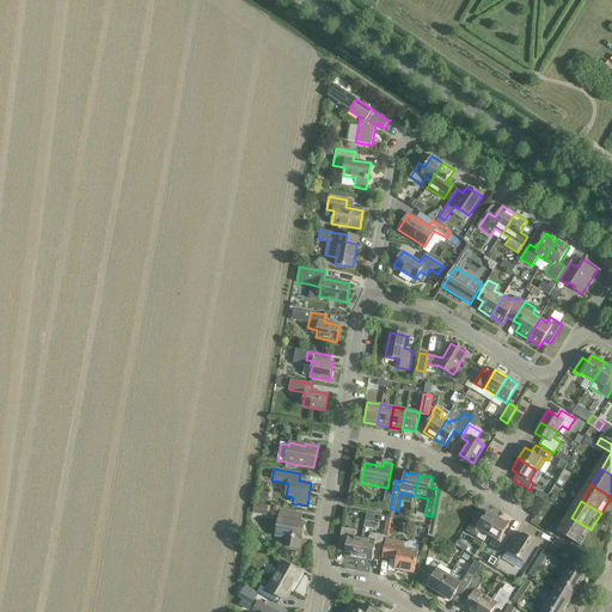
[(301,540),(305,522),(301,521),(303,514),(281,510),(276,537),(286,538),(285,546),(299,549),(300,540),(301,540)]
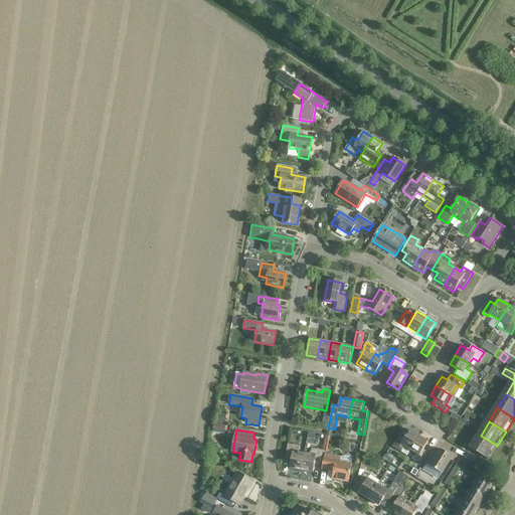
[(403,447),(410,451),(419,437),(410,431),(405,439),(400,435),(392,448),(400,452),(403,447)]
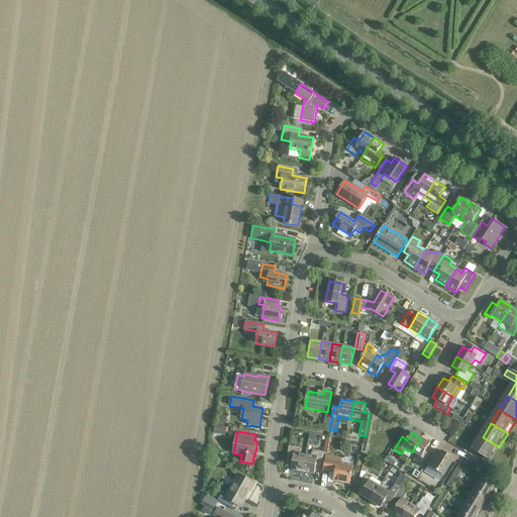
[(324,452),(330,453),(333,438),(327,437),(324,452)]
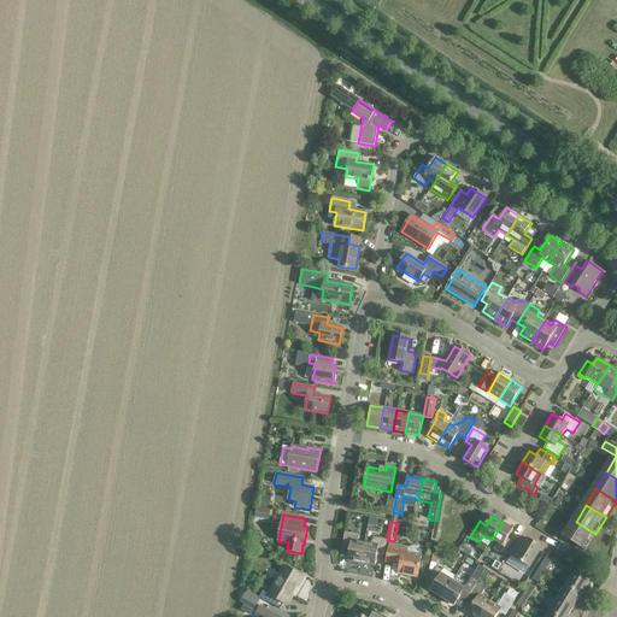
[(595,534),(576,522),(565,539),(586,551),(595,534)]
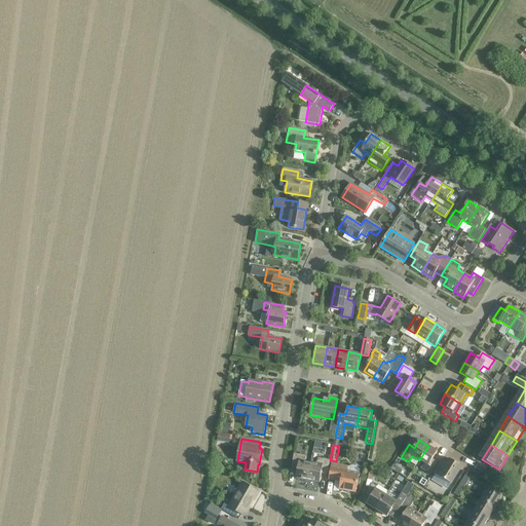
[(438,452),(428,446),(419,460),(424,463),(421,468),(430,475),(438,462),(433,459),(438,452)]
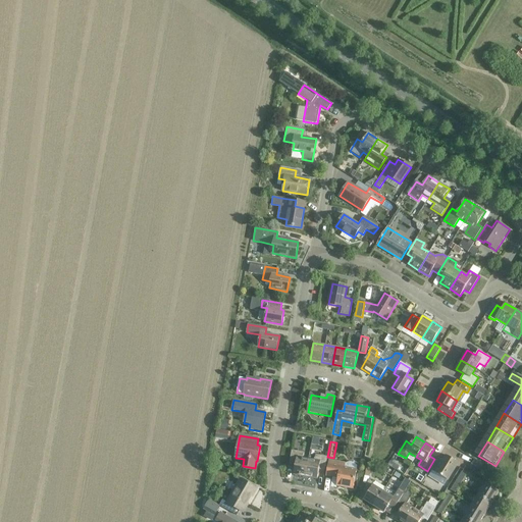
[(294,475),(306,478),(309,460),(303,458),(304,453),(292,451),(290,465),(296,466),(294,475)]
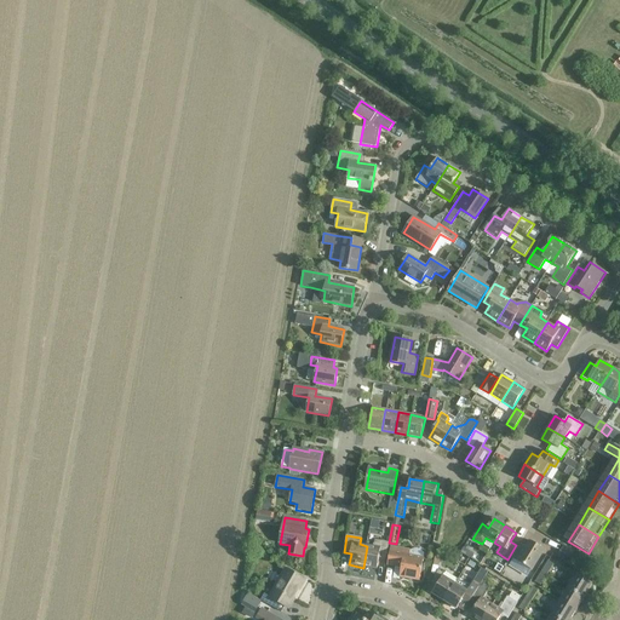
[(367,546),(363,568),(377,570),(379,558),(386,560),(390,543),(375,540),(374,547),(367,546)]
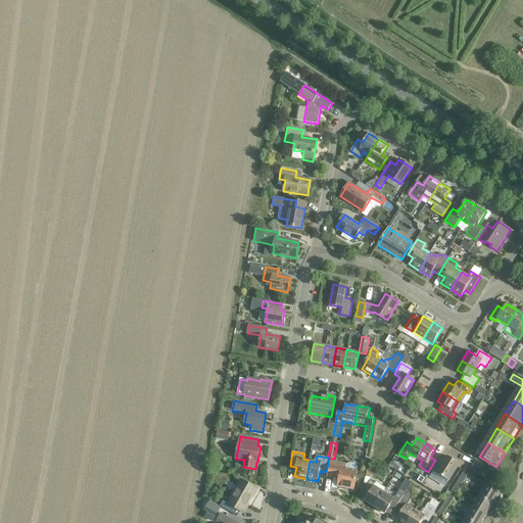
[(448,481),(459,464),(447,457),(444,461),(439,458),(431,471),(448,481)]
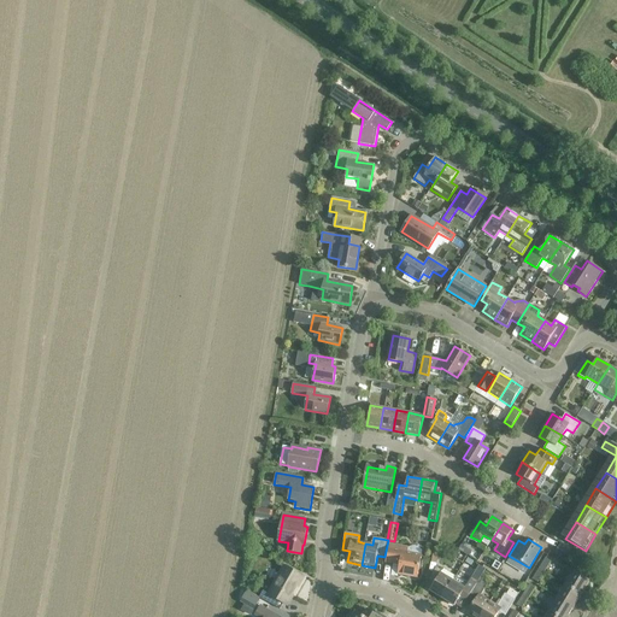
[(389,546),(387,563),(400,565),(398,575),(417,579),(422,558),(421,558),(422,551),(419,548),(418,547),(413,546),(410,547),(407,548),(407,550),(389,546)]
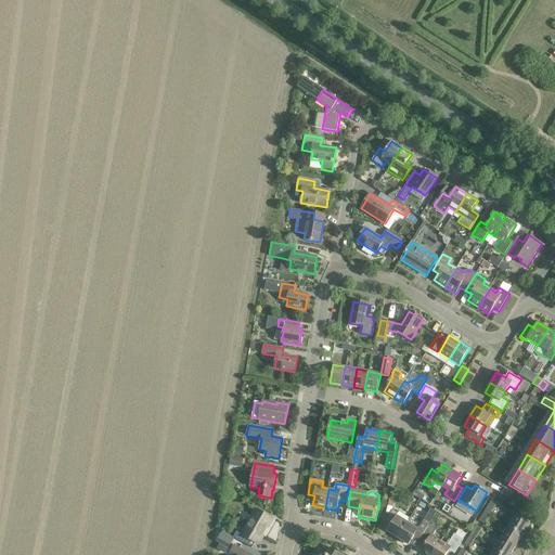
[(491,502),(486,512),(490,515),(495,505),(491,502)]
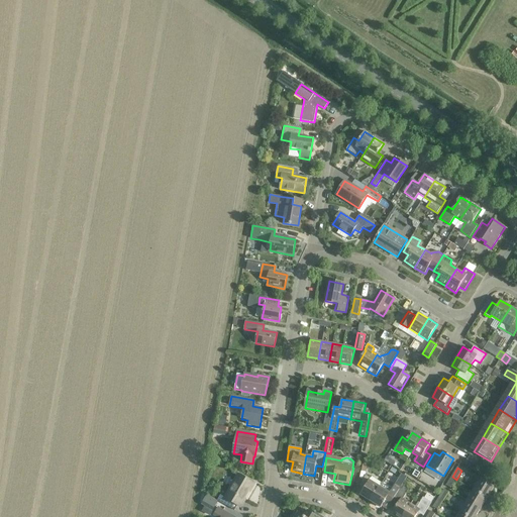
[(239,476),(226,499),(220,495),(217,501),(234,511),(237,506),(239,507),(252,484),(239,476)]
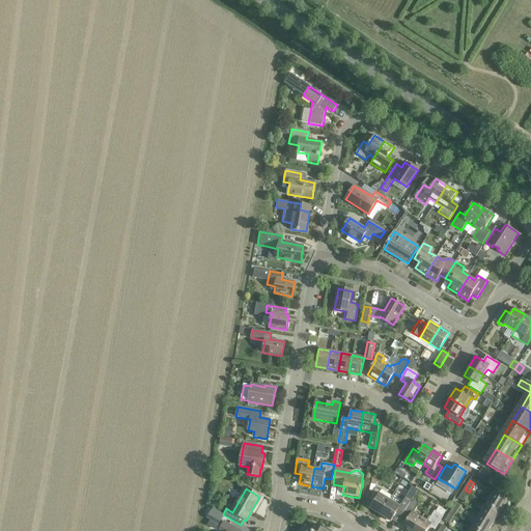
[(381,516),(390,501),(386,498),(388,495),(382,491),(382,492),(375,488),(368,501),(373,504),(370,510),(381,516)]
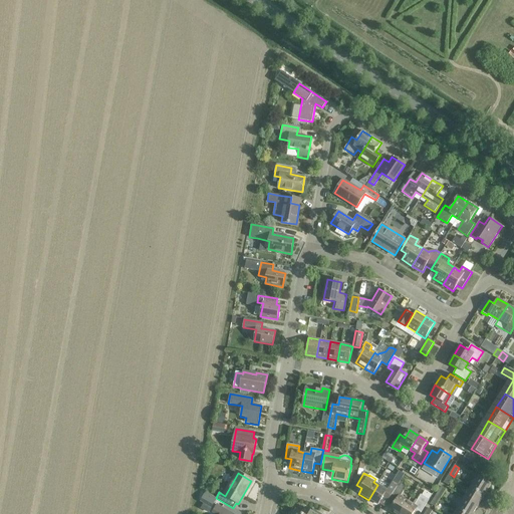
[(454,477),(450,474),(444,483),(448,486),(454,477)]
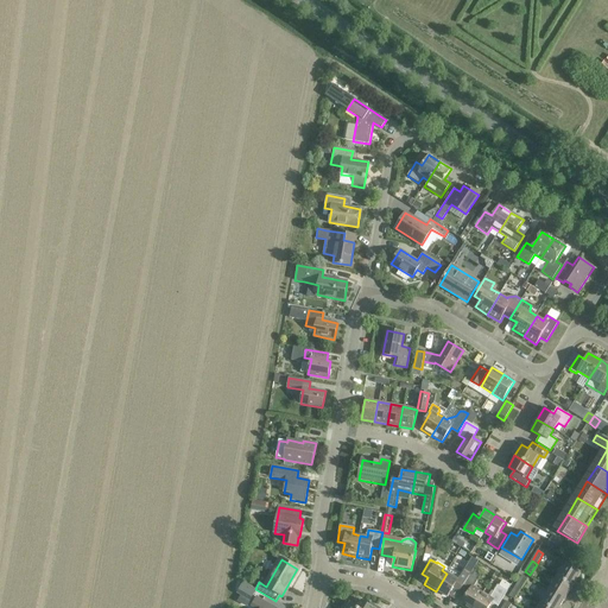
[(557,577),(572,587),(581,574),(565,563),(557,577)]
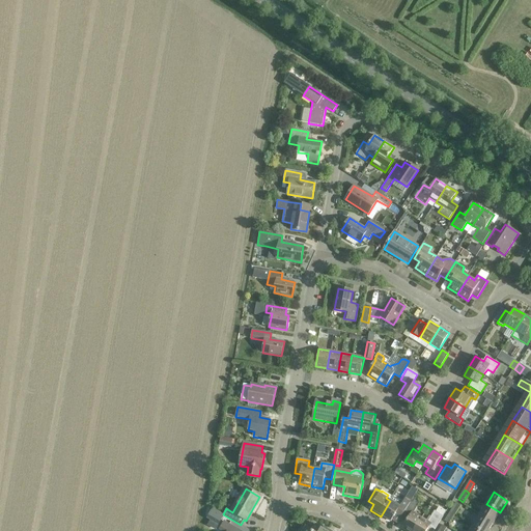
[(396,526),(406,512),(412,501),(407,498),(402,503),(398,501),(396,504),(390,501),(381,516),(396,526)]
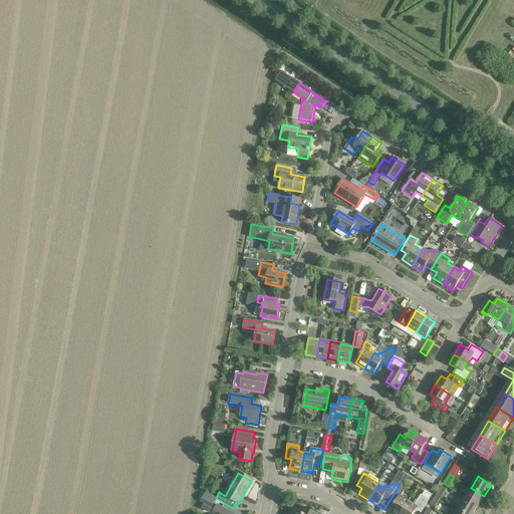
[(400,483),(399,485),(393,496),(398,499),(390,512),(392,513),(401,513),(409,501),(402,496),(408,486),(401,482),(400,483)]
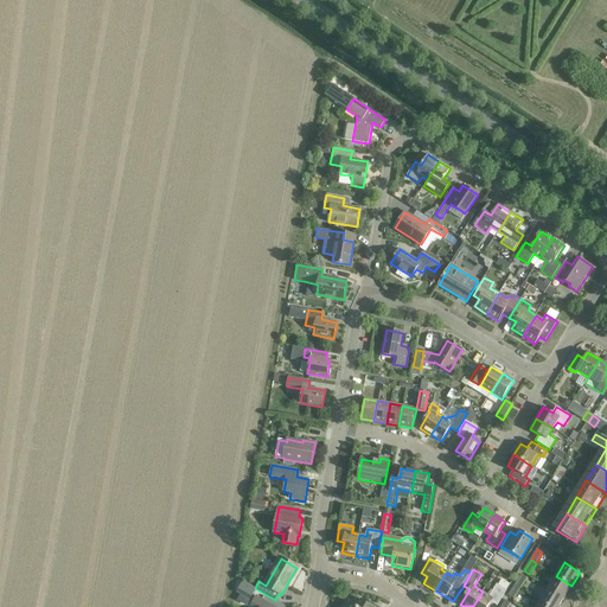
[(522,575),(516,586),(521,588),(526,579),(522,575)]
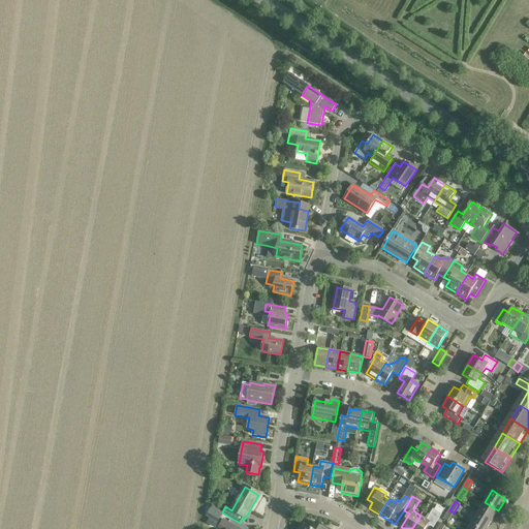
[(477,512),(492,522),(498,510),(485,502),(477,512)]
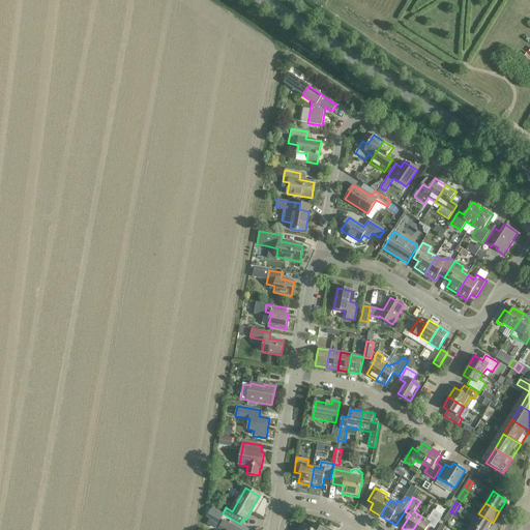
[(454,513),(450,511),(444,520),(448,523),(454,513)]
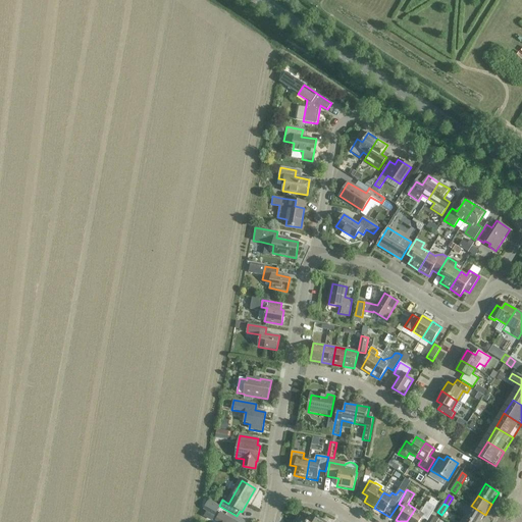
[(415,509),(407,521),(419,521),(422,518),(427,521),(435,508),(429,505),(424,514),(415,509)]
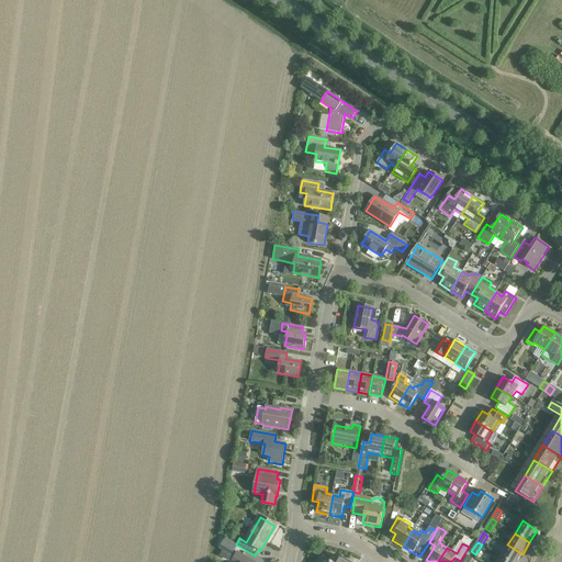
[(501,557),(508,561),(517,561),(523,554),(507,544),(501,557)]
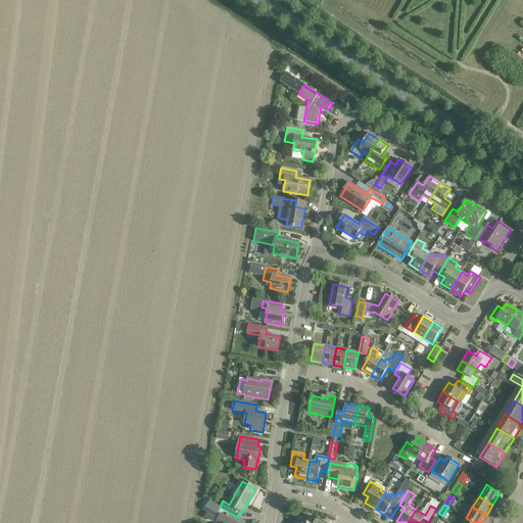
[(235,522),(221,514),(217,521),(220,522),(235,522)]
